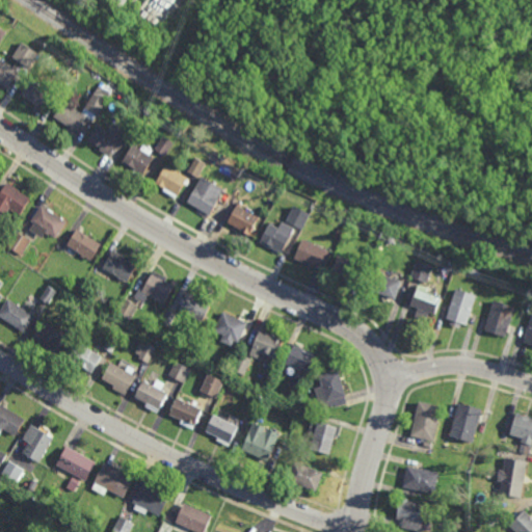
[(29,67),(12,56),(22,42),(38,53),(29,67)]
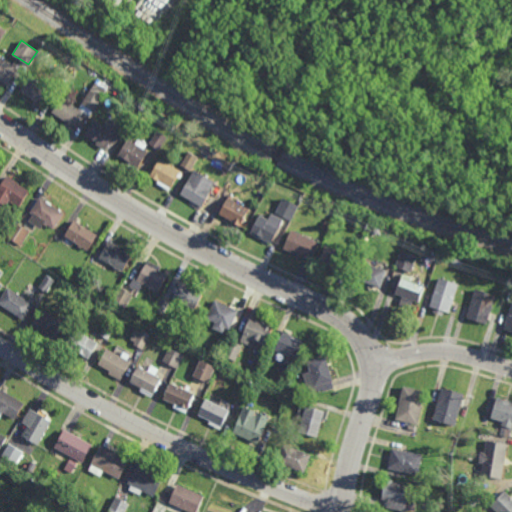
[(0,56),(18,68),(8,84),(0,79),(0,56)]
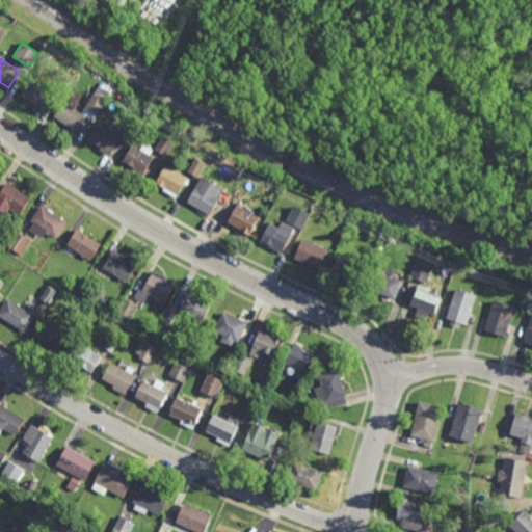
[(44,109),(21,94),(31,78),(54,94),(44,109)]
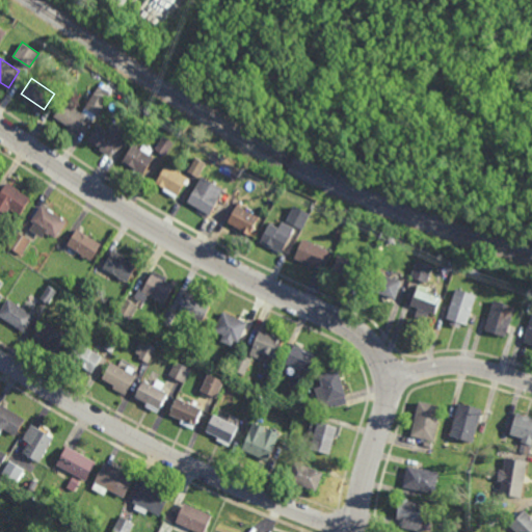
[(98,114),(85,106),(95,91),(107,100),(98,114)]
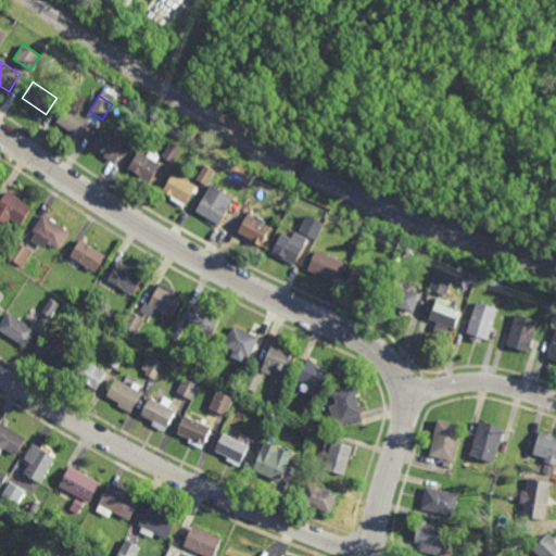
[(80,137),(58,121),(67,105),(91,122),(80,137)]
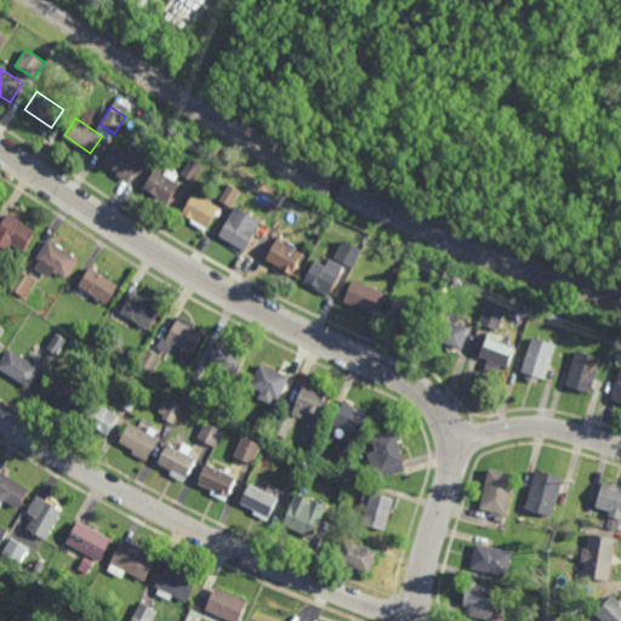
[(151,155),(138,171),(136,170),(127,182),(117,175),(118,172),(103,161),(114,144),(127,153),(134,143),(151,155)]
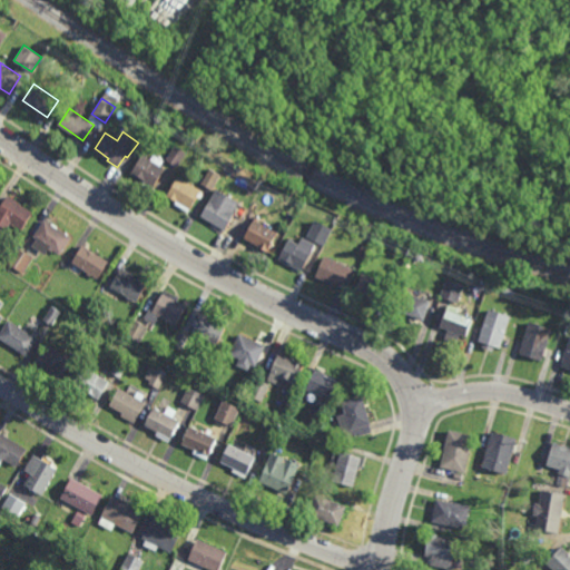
[(177,166),(166,159),(175,145),(186,153),(177,166)]
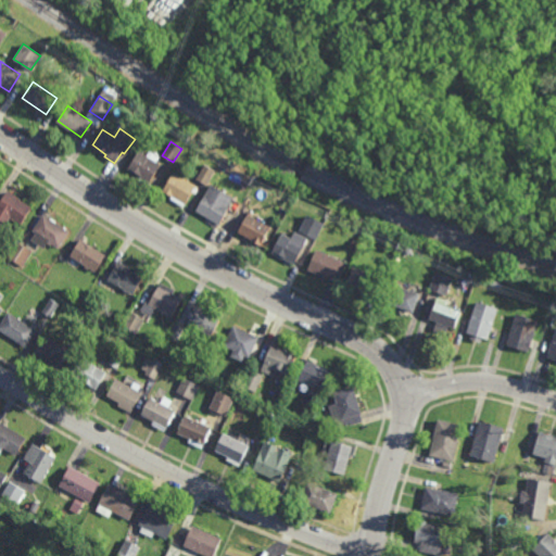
[(161,156),(158,162),(161,164),(150,182),(149,182),(147,186),(138,180),(141,176),(128,168),(139,150),(147,155),(150,150),(161,156)]
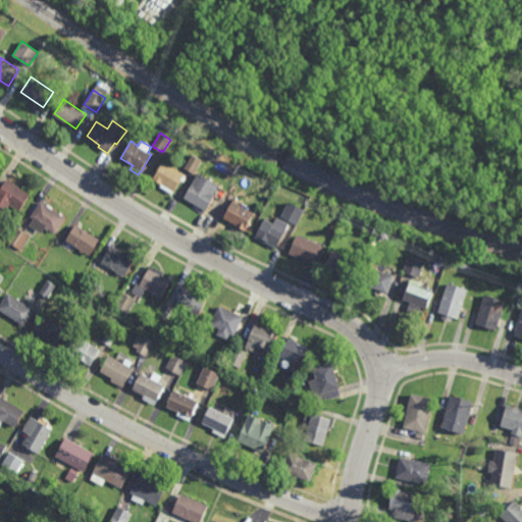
[(194,173),(185,168),(193,154),(202,160),(194,173)]
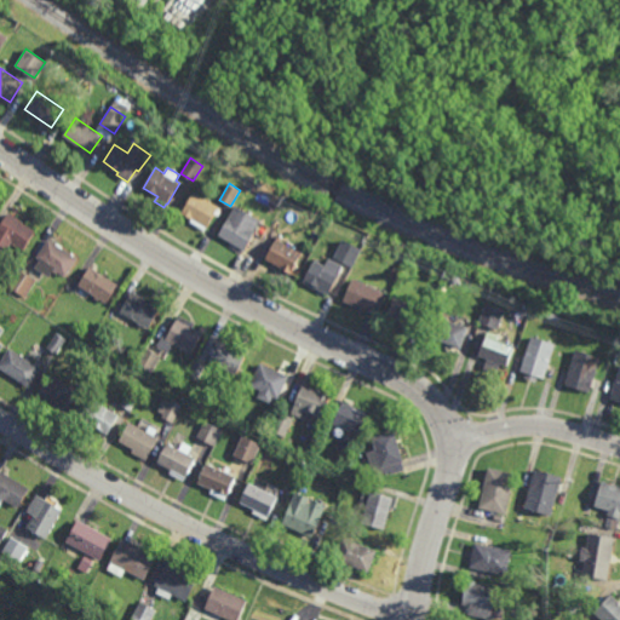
[(206,230),(190,222),(193,218),(183,212),(195,191),(219,206),(206,230)]
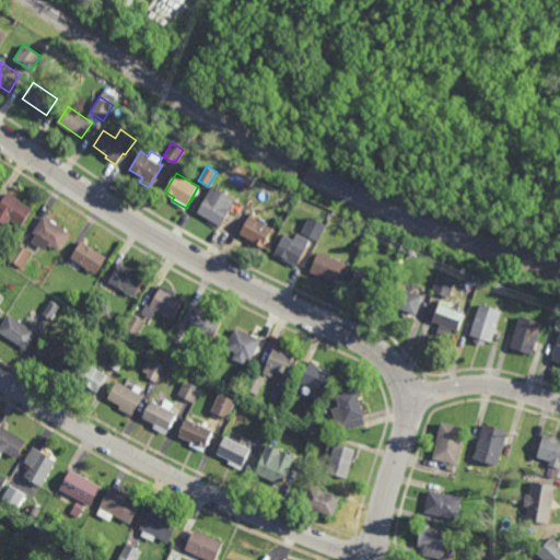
[(246,191),(241,188),(246,179),(252,183),(246,191)]
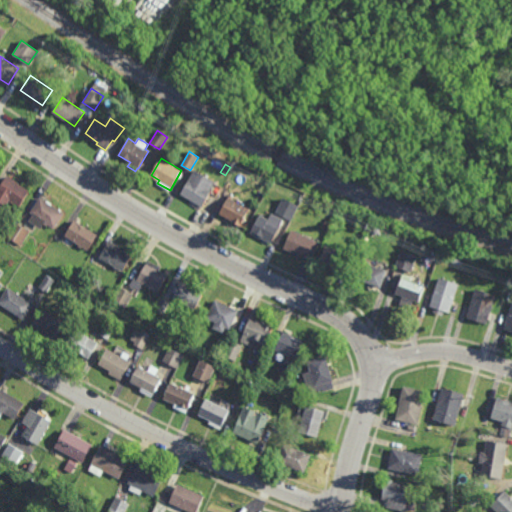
[(202,206),(181,194),(195,169),(217,181),(202,206)]
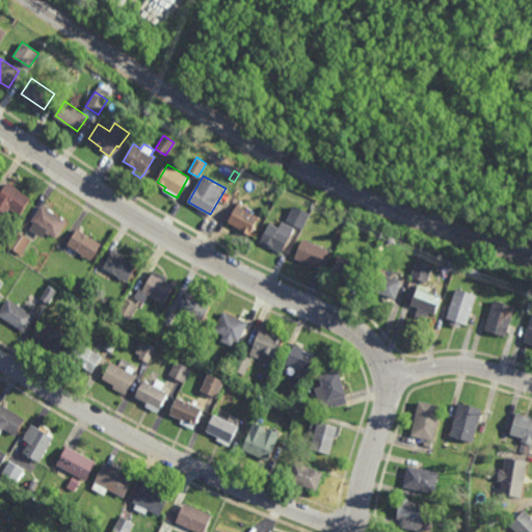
[(20,214),(10,208),(6,214),(0,209),(0,193),(8,182),(31,198),(20,214)]
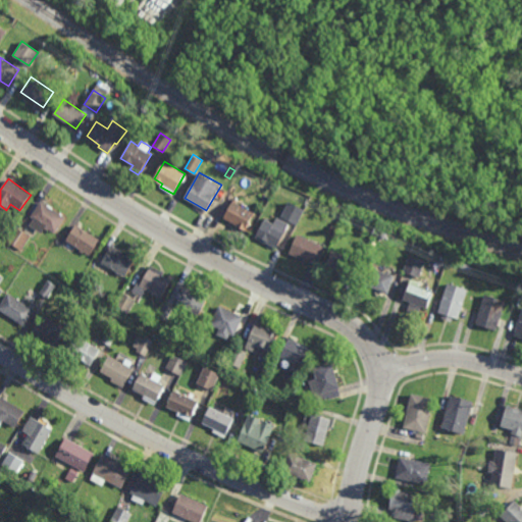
[(245,229),(223,217),(233,200),(255,212),(245,229)]
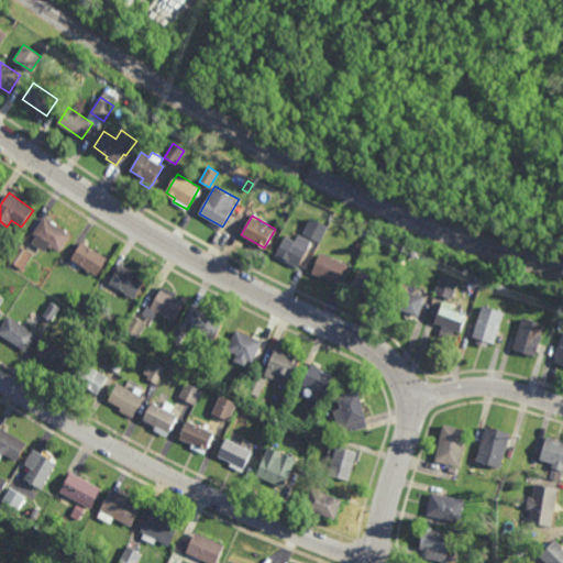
[(59,252),(51,245),(45,252),(31,243),(36,235),(34,234),(45,217),(70,234),(59,252)]
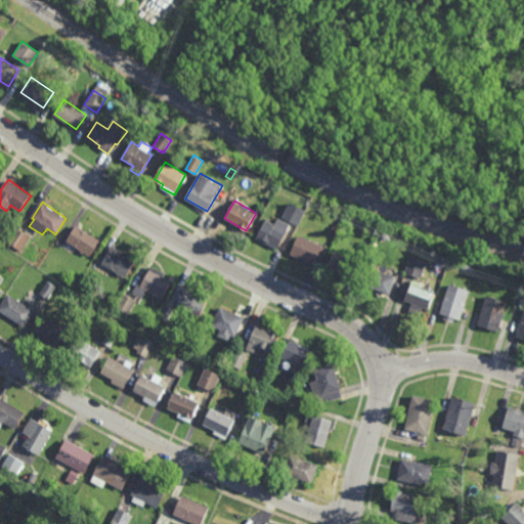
[(298,225),(282,217),(291,202),(306,210),(298,225)]
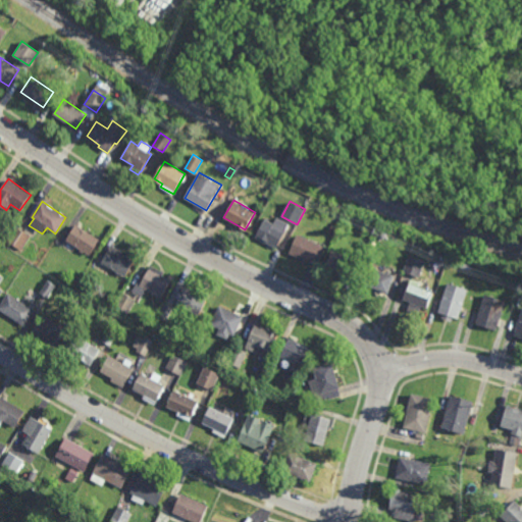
[(289,223),(276,248),(255,237),(264,218),(273,223),(276,217),(289,223)]
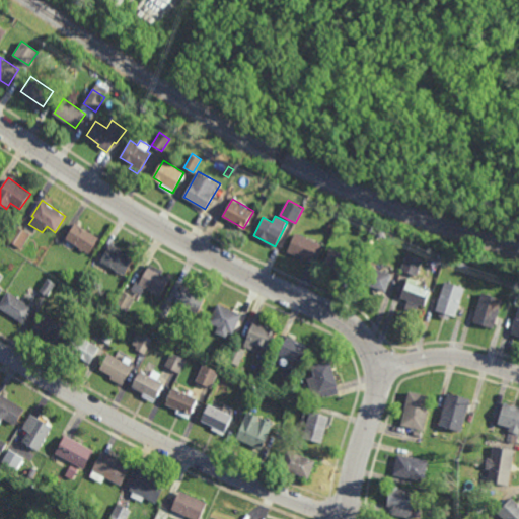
[(89,253),(84,250),(83,252),(79,249),(81,247),(66,238),(76,223),(99,237),(89,253)]
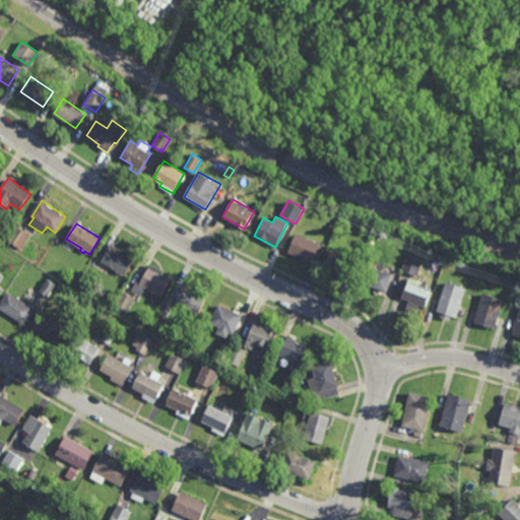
[(21,249),(7,239),(16,225),(30,236),(21,249)]
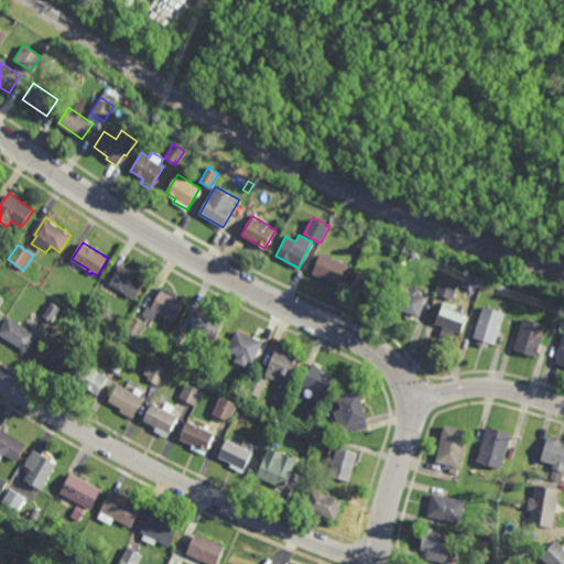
[(344,288),(313,273),(322,253),(353,267),(344,288)]
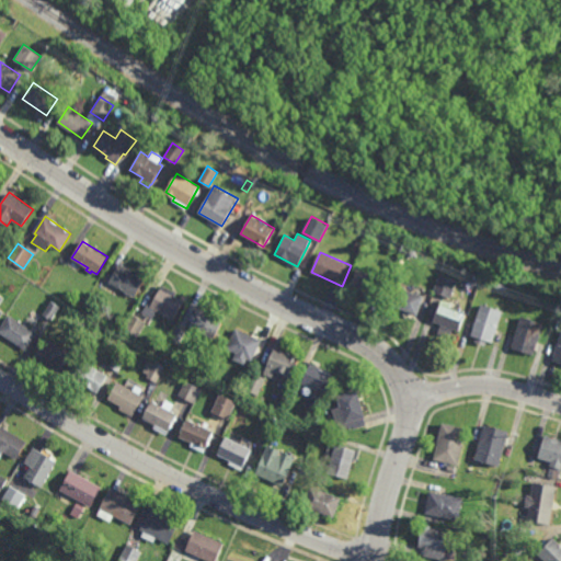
[(135,297),(110,282),(121,265),(146,281),(135,297)]
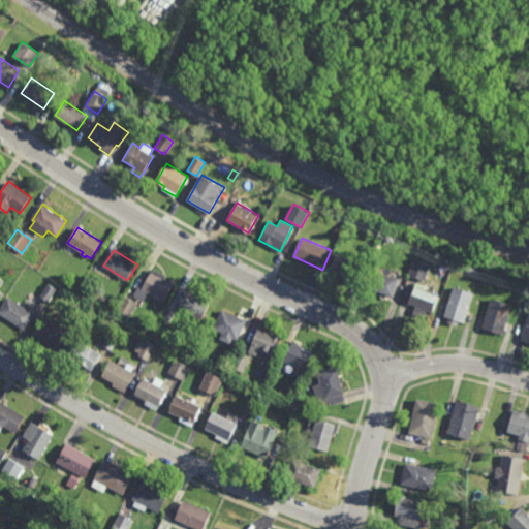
[(360,284),(352,282),(351,283),(342,280),(343,278),(330,273),(337,254),(367,267),(360,284)]
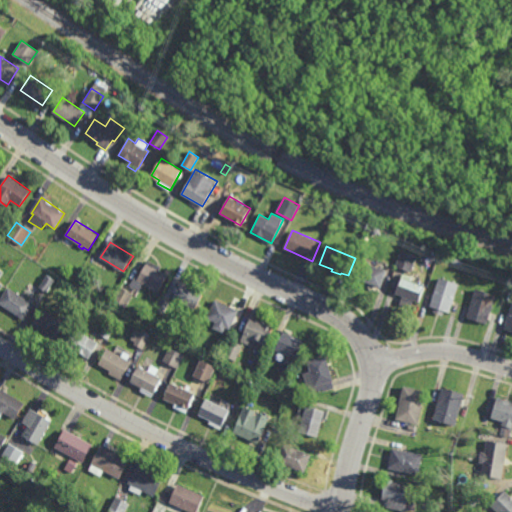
[(411,271),(396,266),(401,251),(417,257),(411,271)]
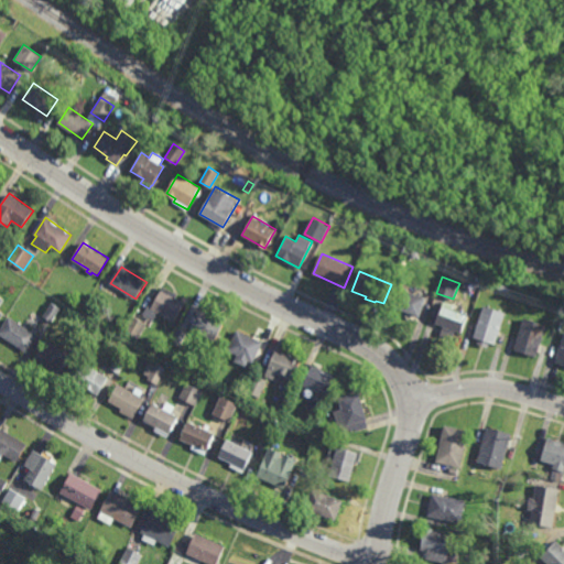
[(509,293),(497,289),(499,282),(511,286),(509,293)]
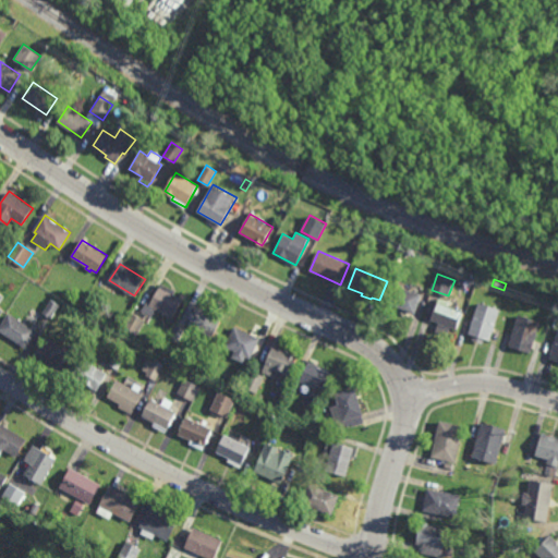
[(171,319),(156,311),(153,317),(142,311),(149,299),(153,300),(161,284),(176,292),(174,294),(182,299),(171,319)]
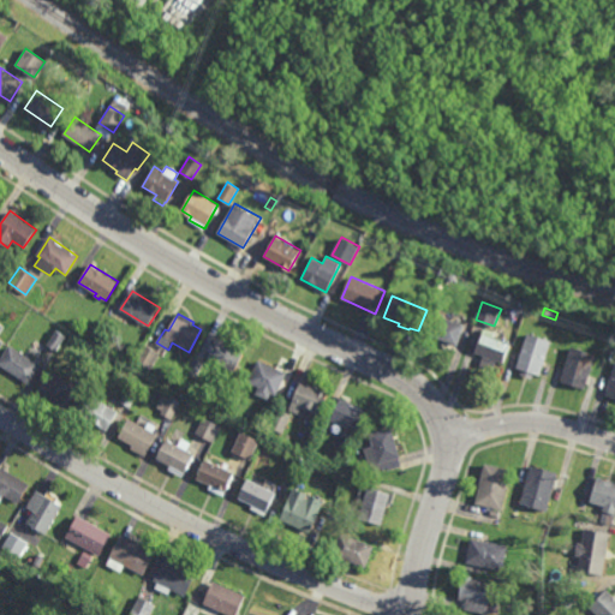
[(458,346),(427,334),(434,314),(465,324),(458,346)]
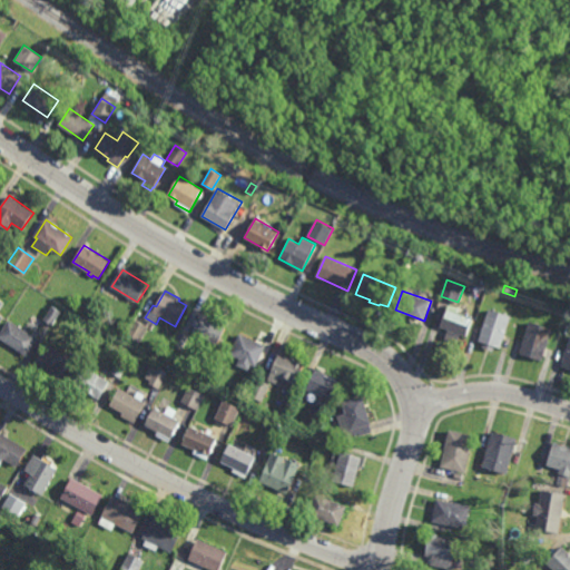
[(53,325),(43,320),(52,306),(61,312),(53,325)]
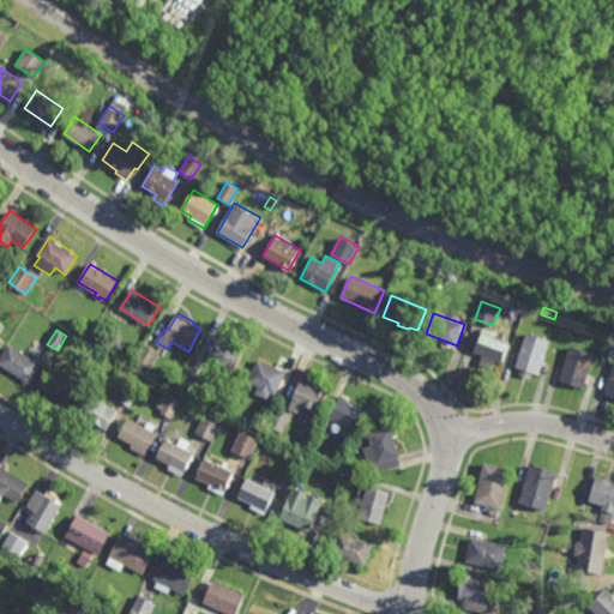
[(503,362),(475,351),(482,331),(511,342),(503,362)]
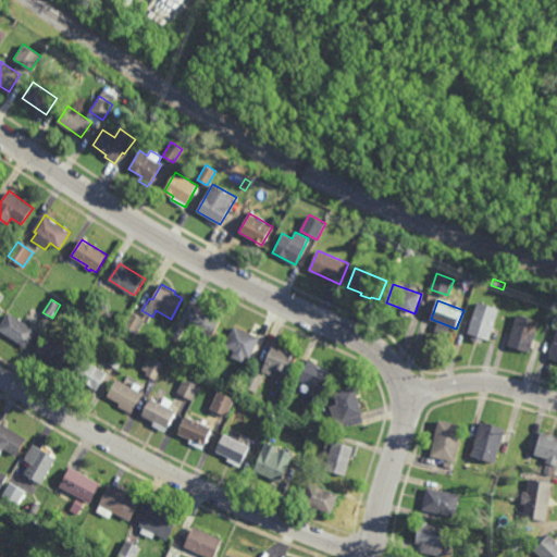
[(489,341),(483,339),(482,343),(471,339),(472,335),(467,333),(478,302),(499,310),(489,341)]
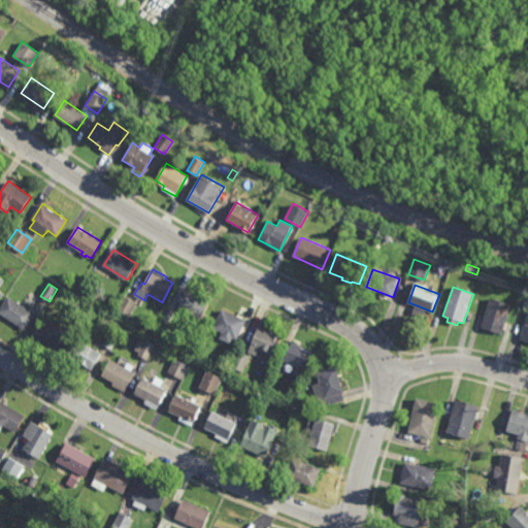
[(201,319),(178,307),(187,291),(209,303),(201,319)]
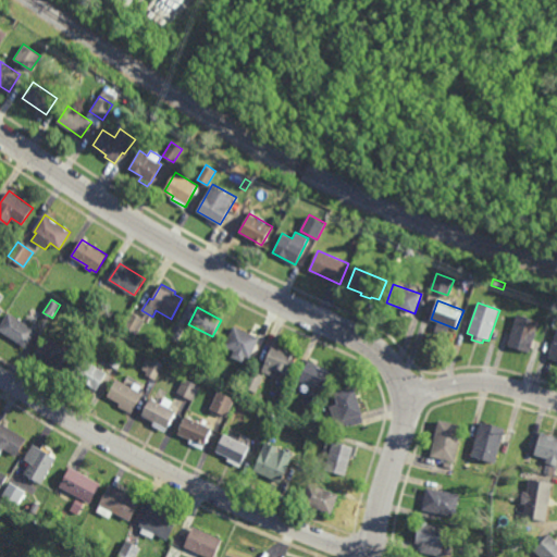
[(27,347),(0,330),(0,327),(10,312),(37,331),(27,347)]
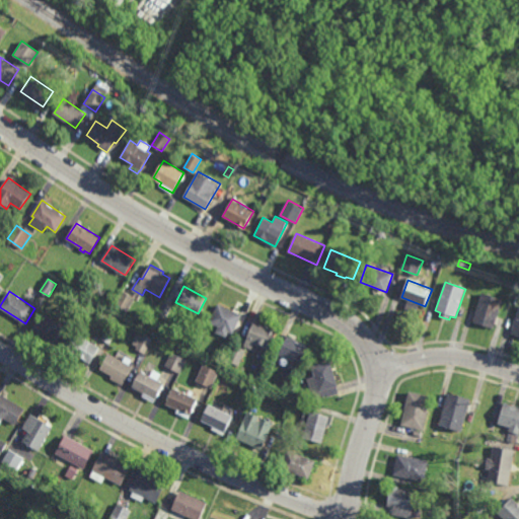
[(128,312),(114,304),(122,291),(135,298),(128,312)]
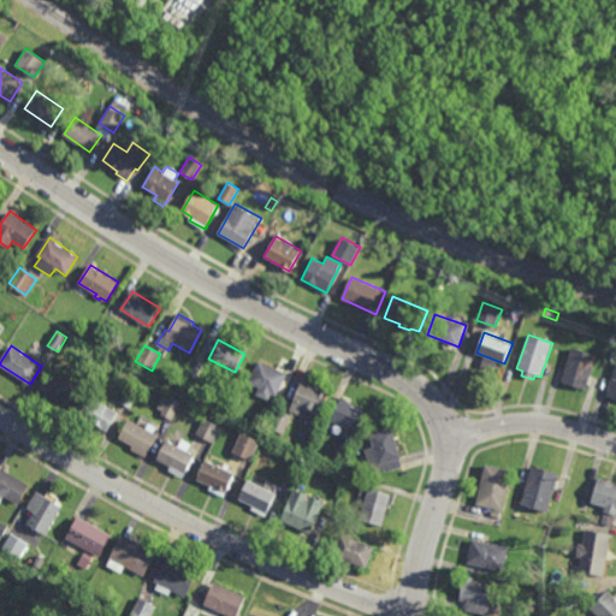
[(586,390),(562,381),(573,348),(597,355),(586,390)]
